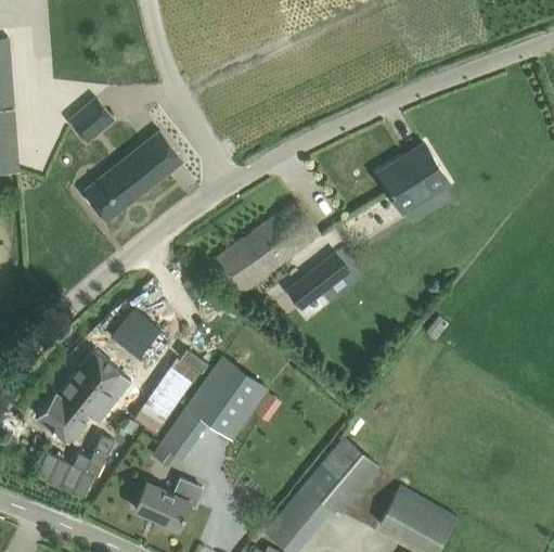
[(0,112),(15,111),(10,39),(0,39),(0,112)]
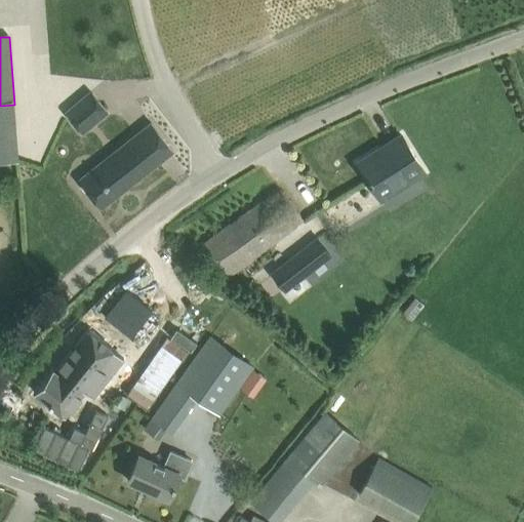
[(92,94),(67,116),(76,127),(102,106),(92,94)]
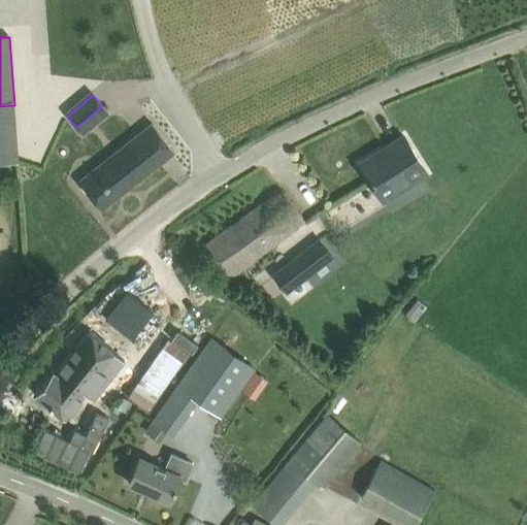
[(153,126),(80,184),(102,211),(175,154),(153,126)]
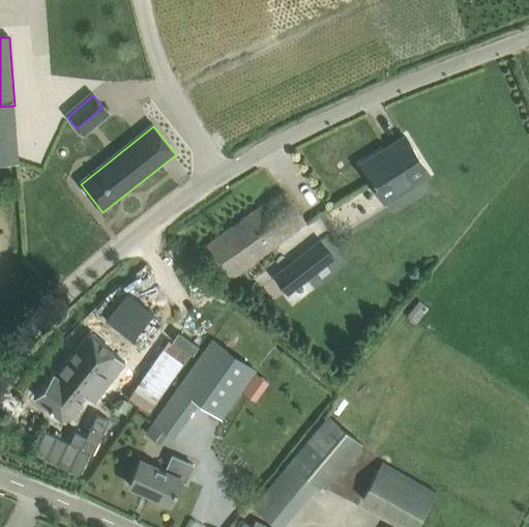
[(430,177),(417,157),(406,140),(362,168),(385,205),(430,177)]
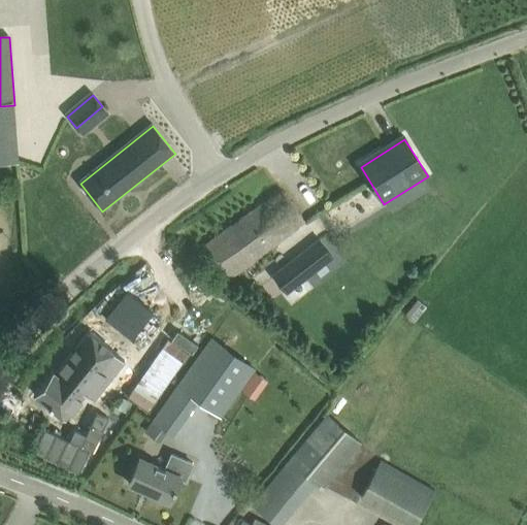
[(304,224),(283,193),(199,252),(224,286),(304,224)]
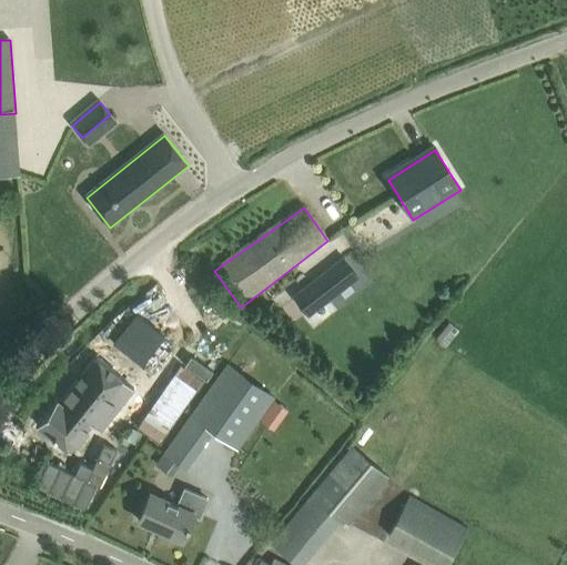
[(315,283),(294,300),(307,318),(328,301),(315,283)]
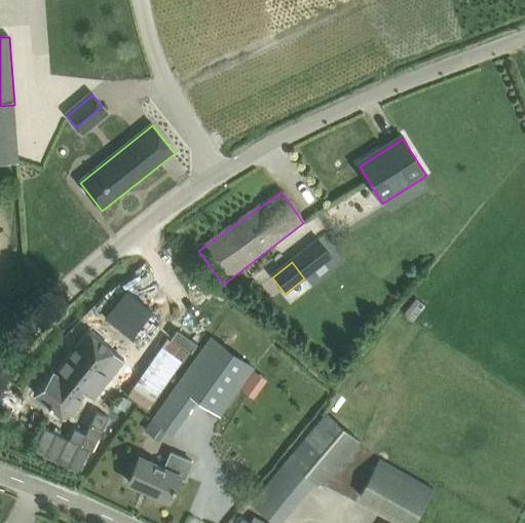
[(412,323),(425,307),(417,300),(404,315),(412,323)]
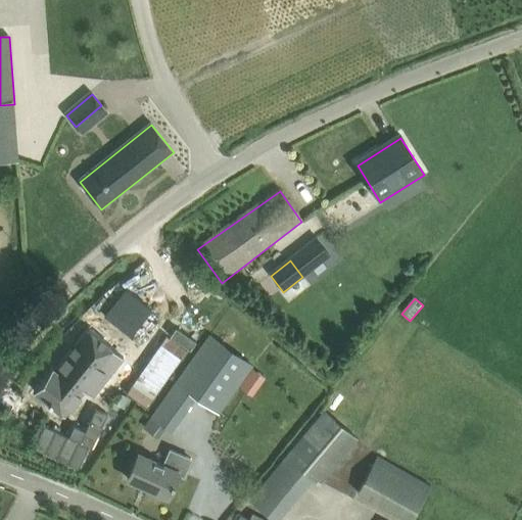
[(298,328),(290,319),(284,324),(293,333),(298,328)]
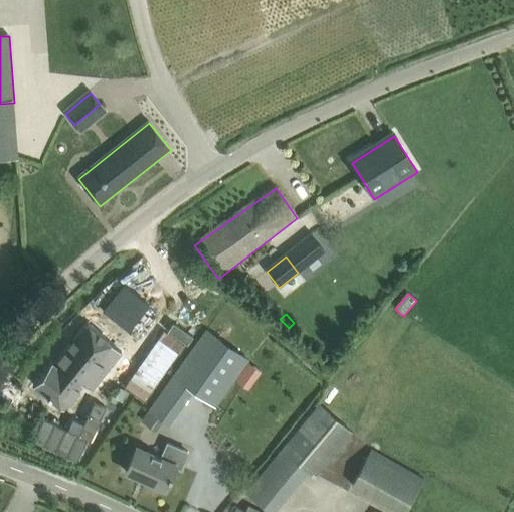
[(171,321),(125,387),(146,402),(193,336),(171,321)]
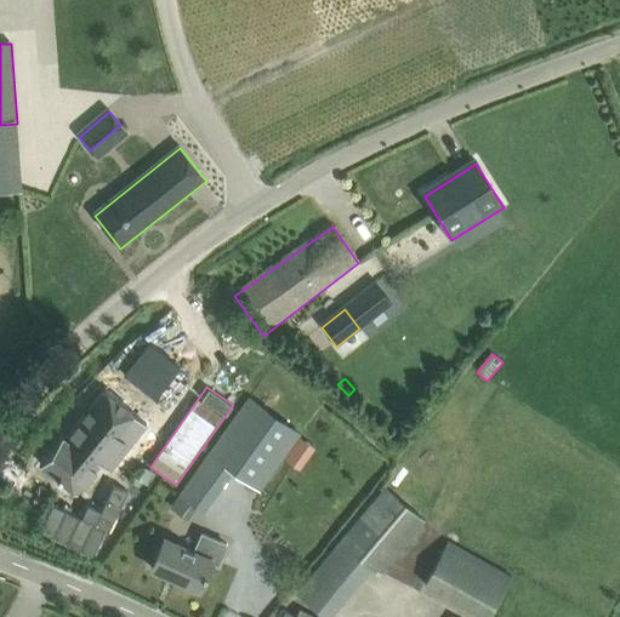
[(62,438),(40,466),(77,495),(101,466),(111,473),(147,427),(104,393),(67,441),(62,438)]
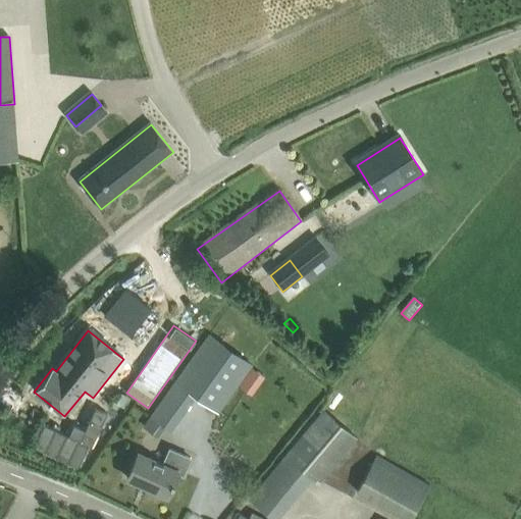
[(210,338),(177,384),(218,414),(252,367),(210,338)]
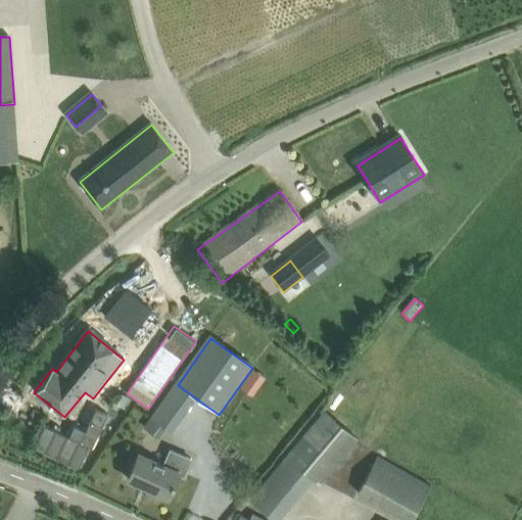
[(82,472),(106,414),(82,404),(68,436),(44,426),(33,452),(82,472)]
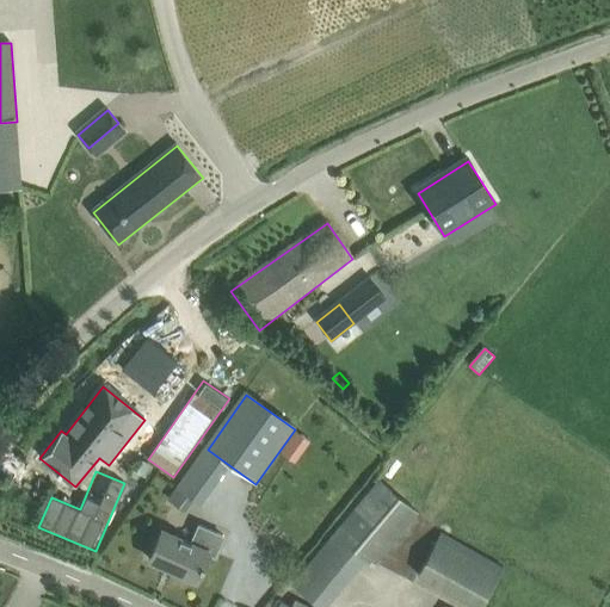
[(380,483),(336,537),(374,569),(419,515),(380,483)]
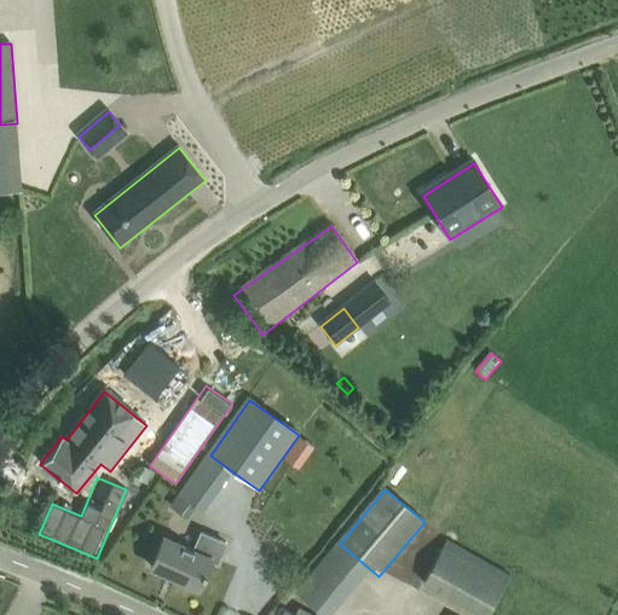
[(165,540),(151,569),(200,590),(212,564),(219,568),(229,546),(202,535),(194,553),(165,540)]
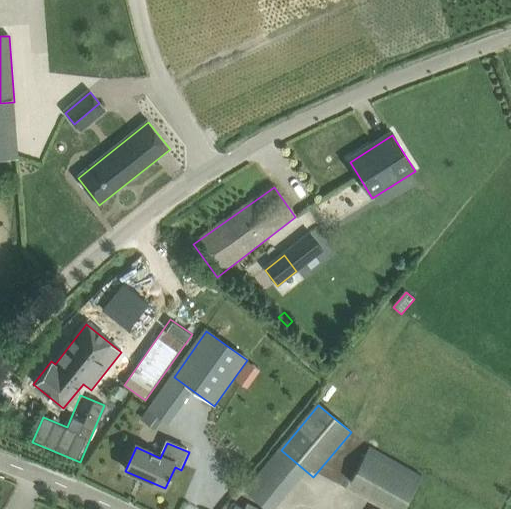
[(370,449),(351,484),(395,508),(405,508),(422,478),(370,449)]
